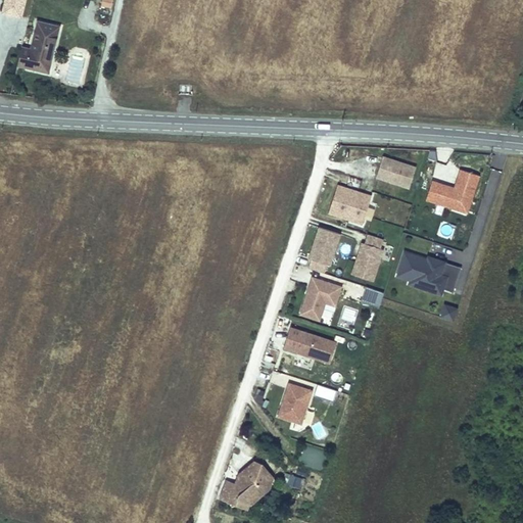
[(4,0),(1,16),(19,20),(24,0),(4,0)]
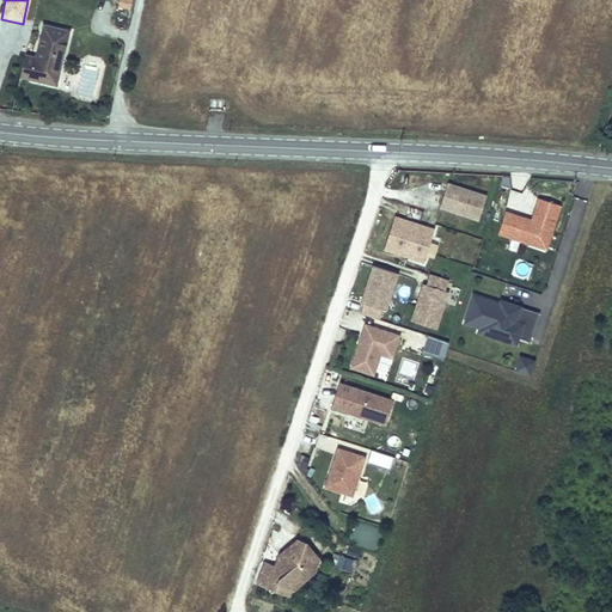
[(130,10),(132,0),(117,0),(116,7),(130,10)]
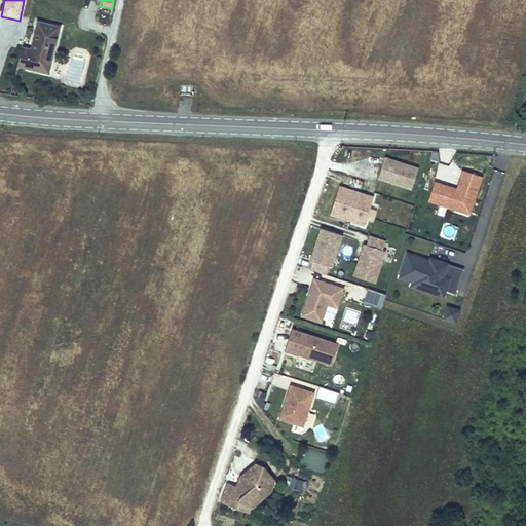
[(20,54),(17,64),(47,71),(58,28),(39,23),(32,51),(22,48),(20,54)]
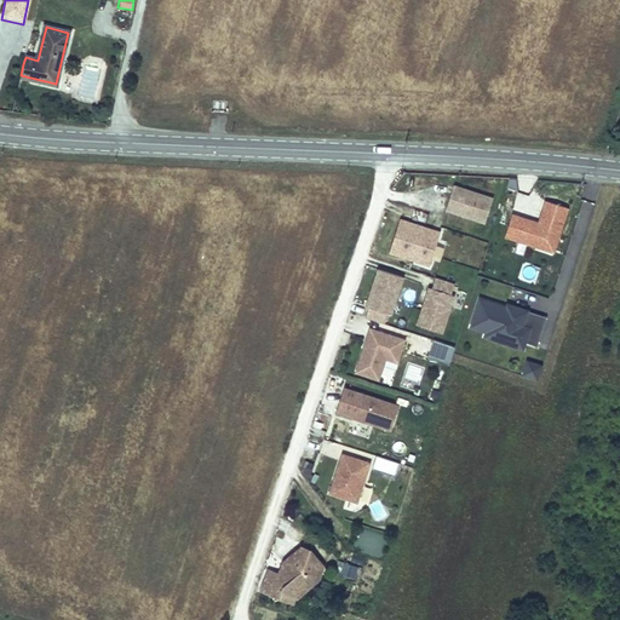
[(446,210),(484,223),(493,199),(454,185),(446,210)]
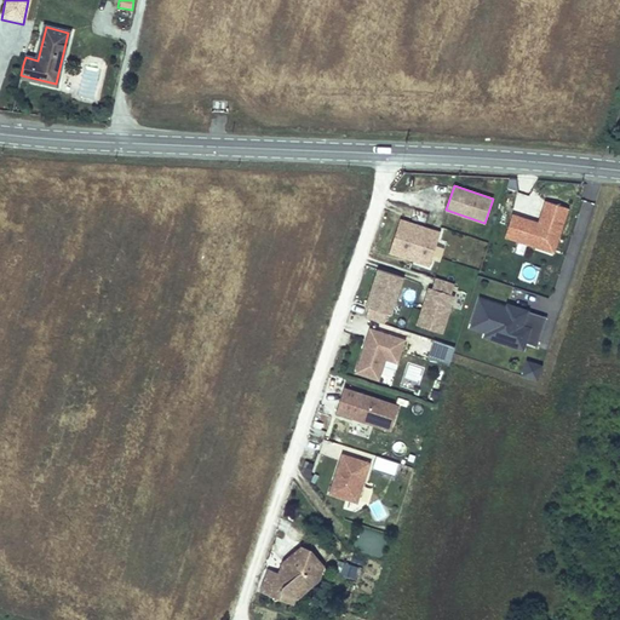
[(556,246),(568,208),(545,201),(538,223),(512,214),(505,236),(528,244),(530,237),(556,246)]
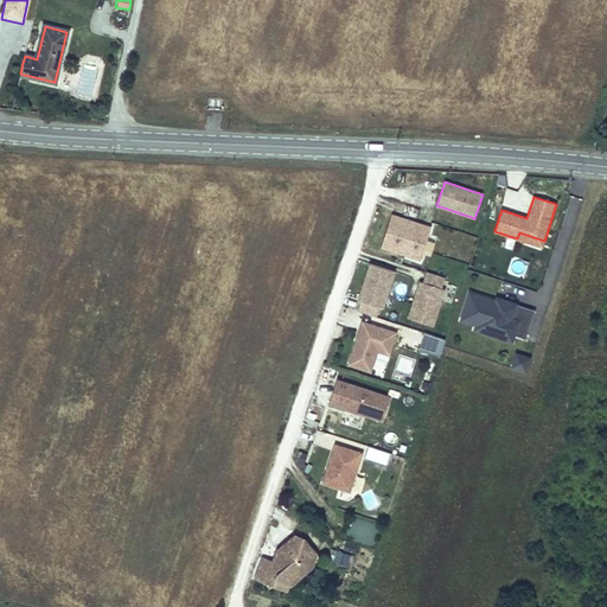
[(393,213),(381,248),(421,261),(423,254),(427,241),(432,227),(393,213)]
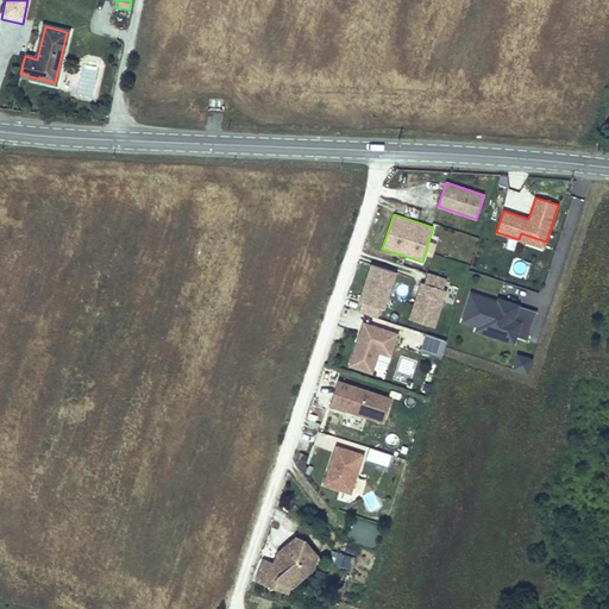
[(519,239),(544,248),(546,242),(521,233),(519,239)]
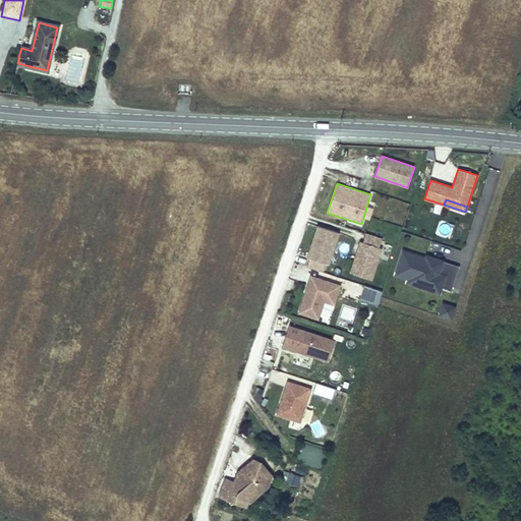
[(373,210),(366,207),(363,218),(370,220),(373,210)]
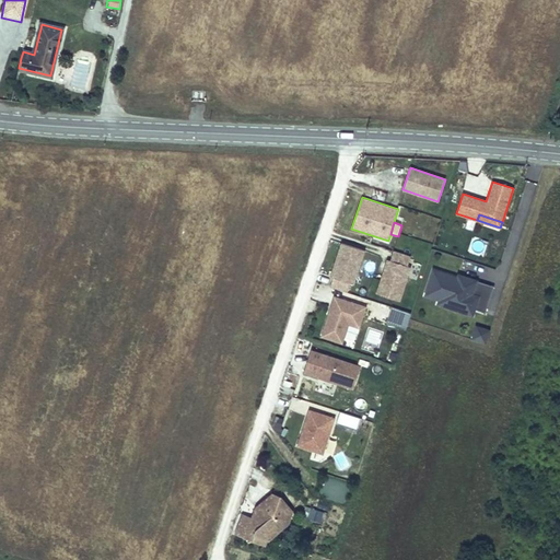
[(341,243),(334,266),(336,269),(330,287),(348,292),(350,283),(353,284),(364,251),(341,243)]
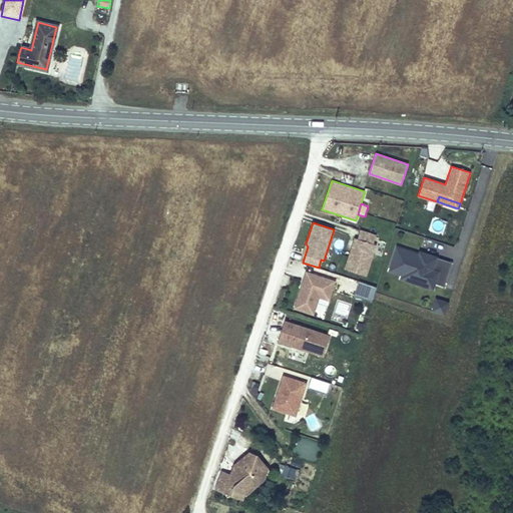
[(355,244),(352,245),(345,268),(366,274),(376,242),(373,242),(376,233),(360,228),(355,244)]
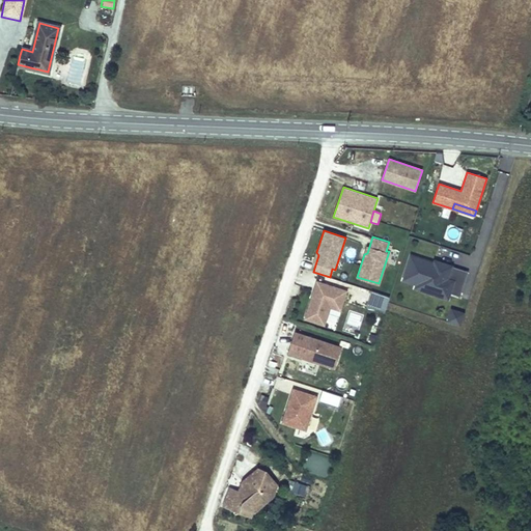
[(460,297),(468,272),(451,266),(450,269),(411,256),(403,280),(417,284),(418,281),(435,286),(432,294),(448,299),(450,294),(460,297)]
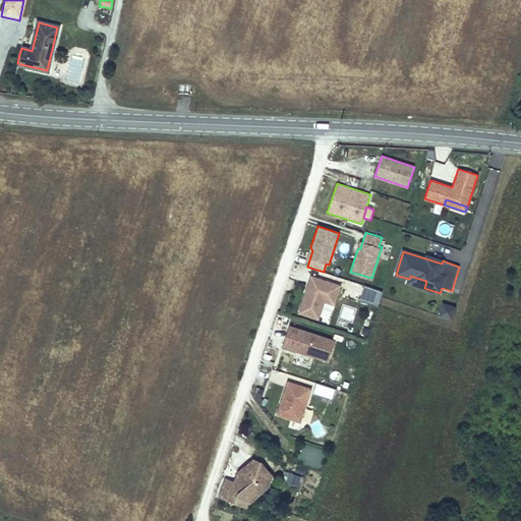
[(342,286),(312,277),(301,313),(321,320),(326,301),(336,304),(342,286)]
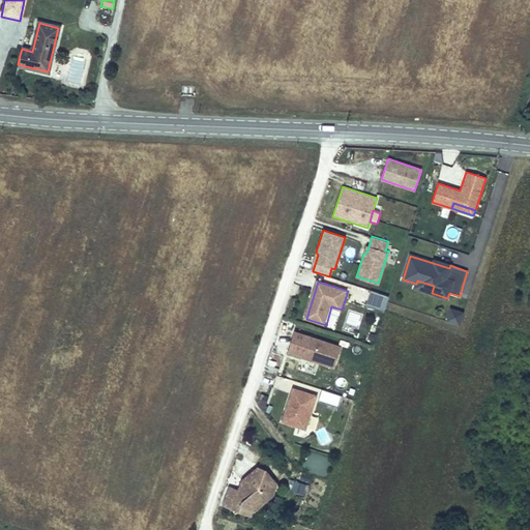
[(365,306),(385,311),(388,295),(370,291),(365,306)]
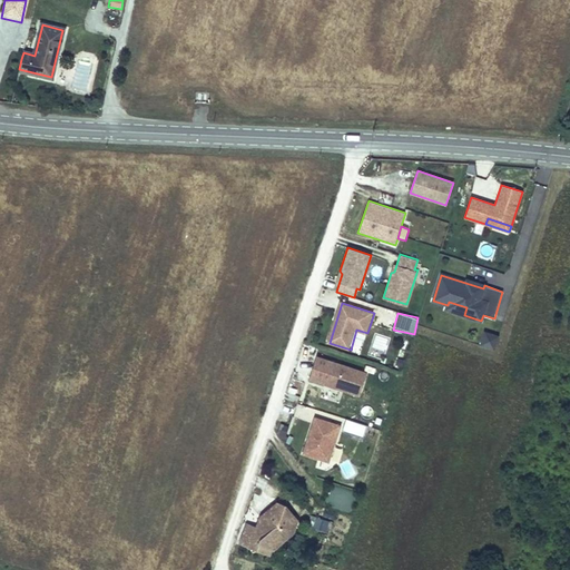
[(369,373),(317,356),(310,380),(361,396),(369,373)]
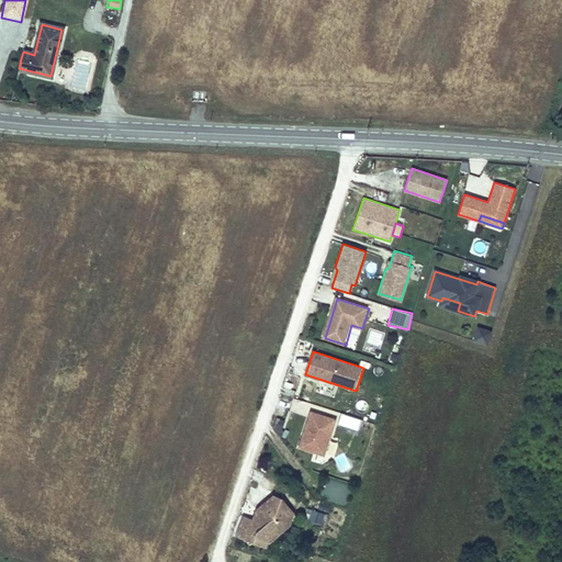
[(336,419),(312,412),(300,447),(325,456),(336,419)]
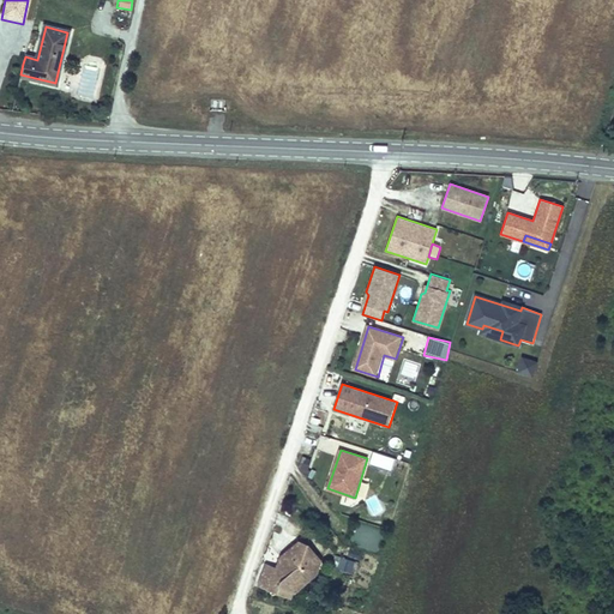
[(380,551),(386,530),(357,521),(350,542),(380,551)]
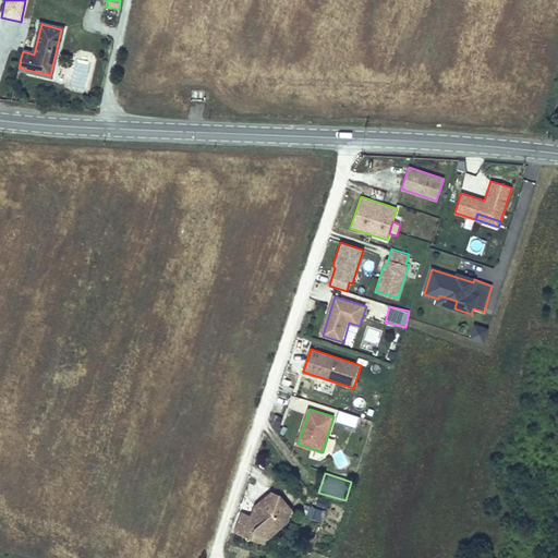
[(255,520),(250,518),(241,514),(234,532),(259,542),(262,536),(266,537),(269,530),(286,517),(289,509),(281,499),(275,504),(269,496),(268,495),(262,501),(262,504),(255,508),(261,516),(255,520)]
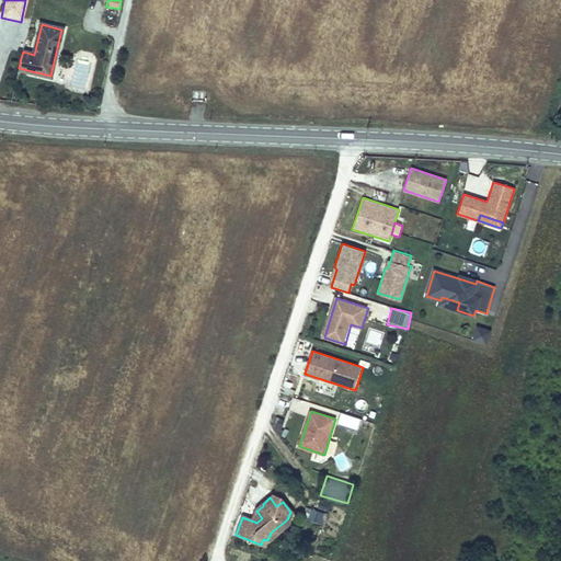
[(255,510),(251,521),(256,523),(262,518),(256,511),(263,506),(263,504),(255,510)]
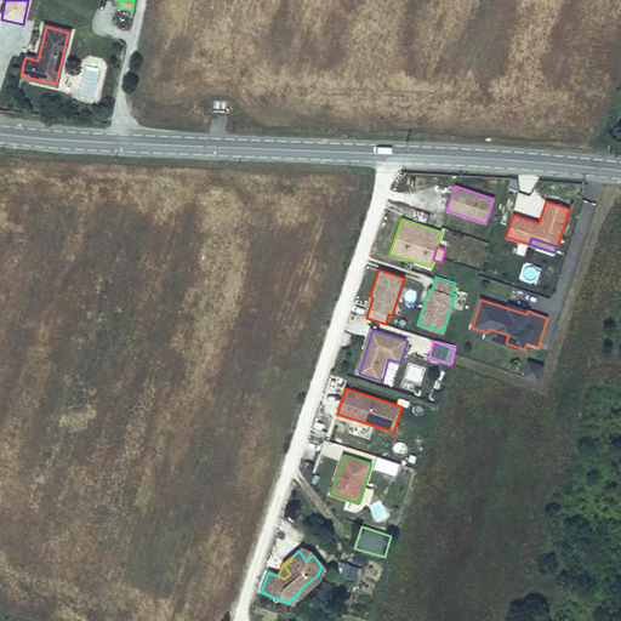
[(300,590),(296,598),(320,580),(323,569),(322,567),(318,575),(300,590)]
